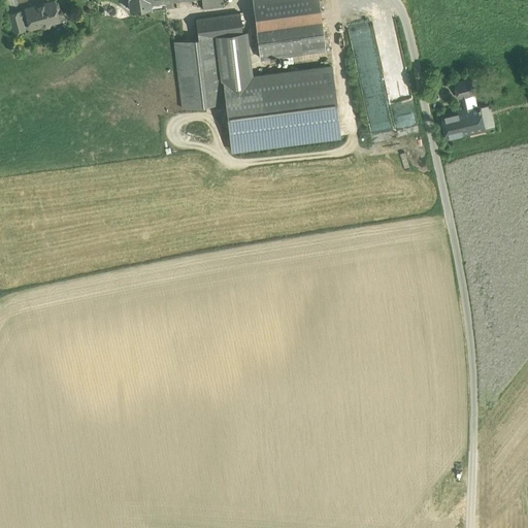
[(127,0),(129,11),(150,8),(150,4),(149,0),(127,0)]
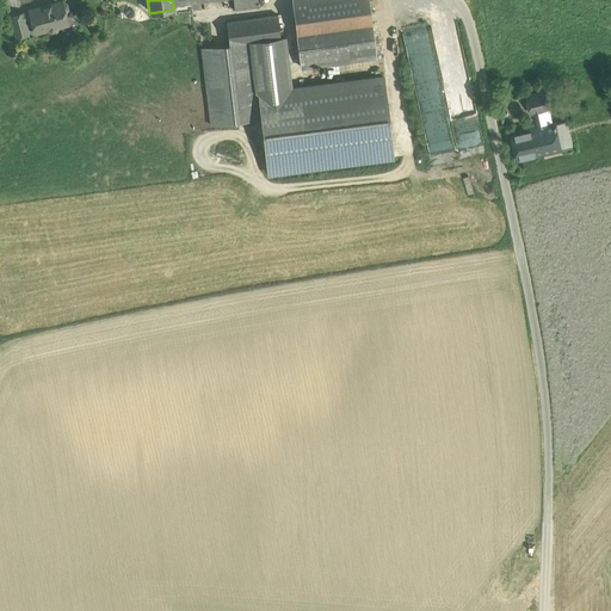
[(257,0),(232,0),(234,12),(258,8),(257,0)]
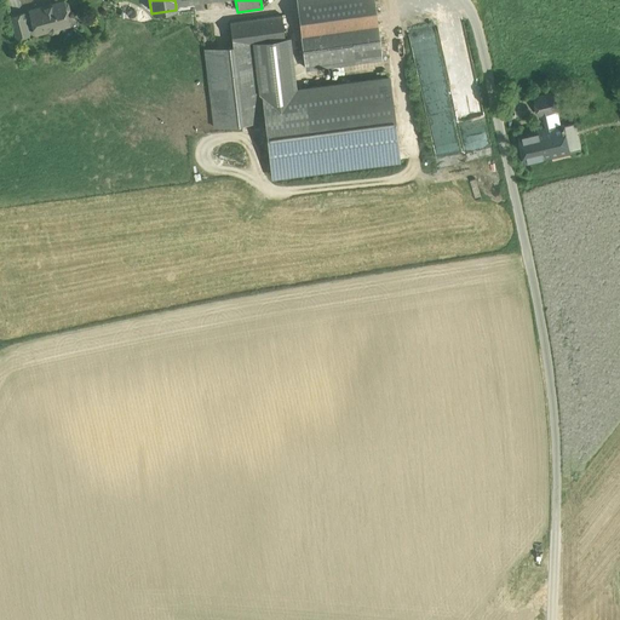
[(373,0),(331,0),(297,5),(300,35),(377,24),(373,0)]
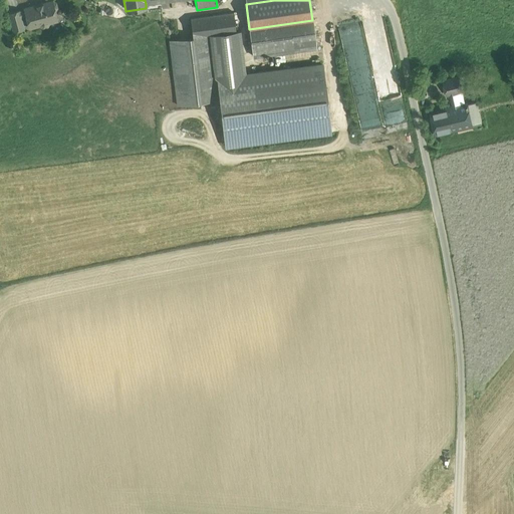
[(43,4),(35,7),(34,6),(24,8),(29,28),(40,25),(43,27),(47,26),(49,23),(57,20),(54,10),(56,7),(55,3),(52,1),(43,3),(43,4)]
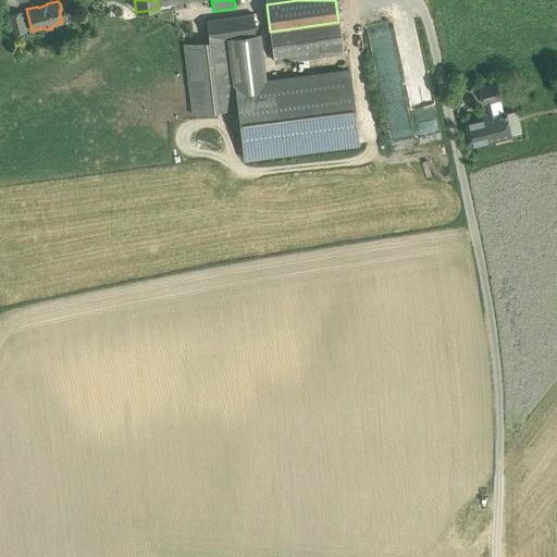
[(21,12),(10,14),(15,34),(25,31),(21,12)]
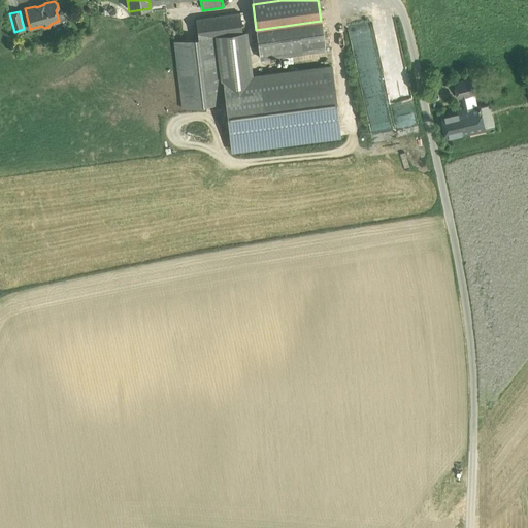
[(240,13),(196,19),(198,38),(217,36),(242,33),(240,13)]
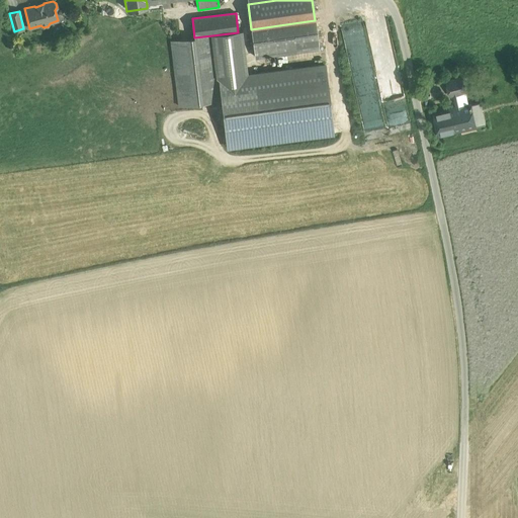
[(315,20),(251,29),(255,58),(319,49),(315,20)]
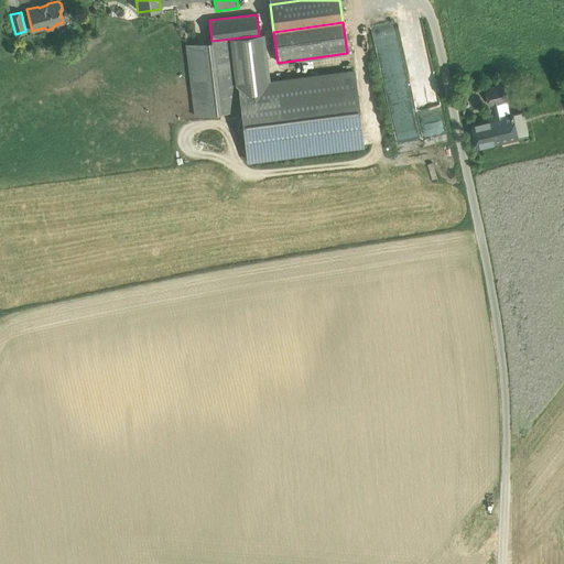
[(231,39),(235,74),(237,74),(248,161),(362,147),(354,72),(269,82),(263,35),(259,35),(231,39)]
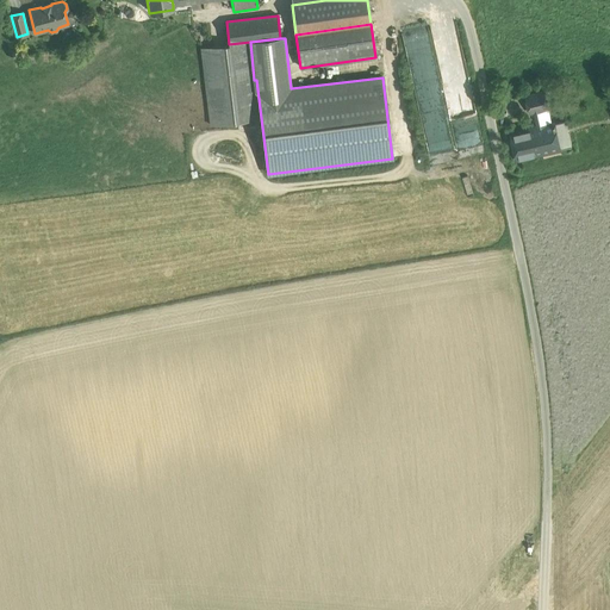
[(229,44),(201,48),(210,125),(259,119),(254,80),(250,42),(229,44)]
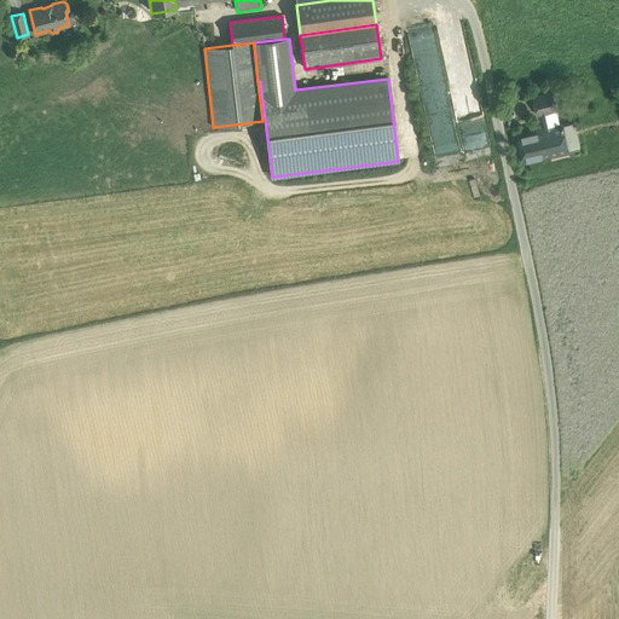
[(553,93),(534,97),(538,113),(543,111),(547,128),(560,125),(553,93)]
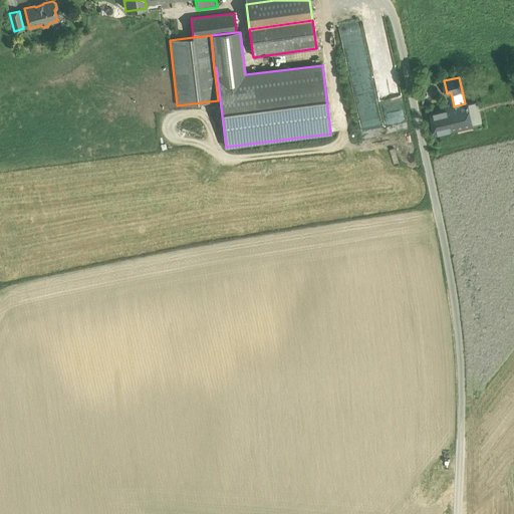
[(454,106),(432,111),(437,134),(482,123),(477,101),(465,103),(454,106)]
